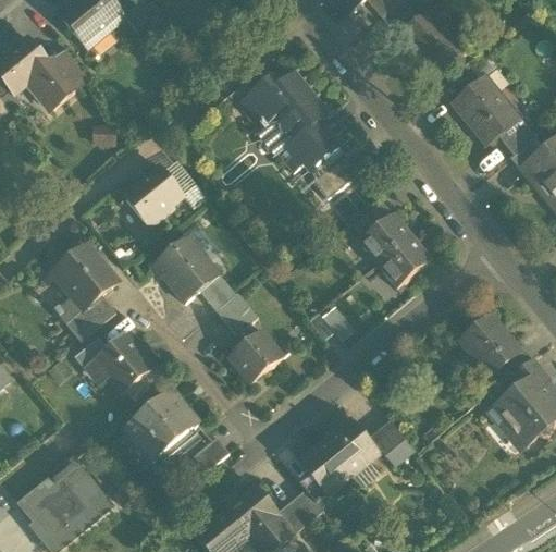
[(73,0),(57,14),(85,49),(123,17),(123,16),(110,0),(73,0)]
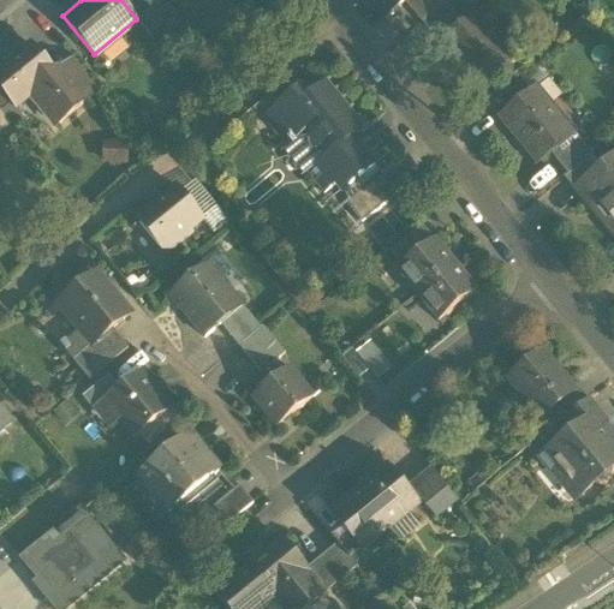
[(136,19),(149,36),(161,27),(139,0),(121,0),(136,18),(136,19)]
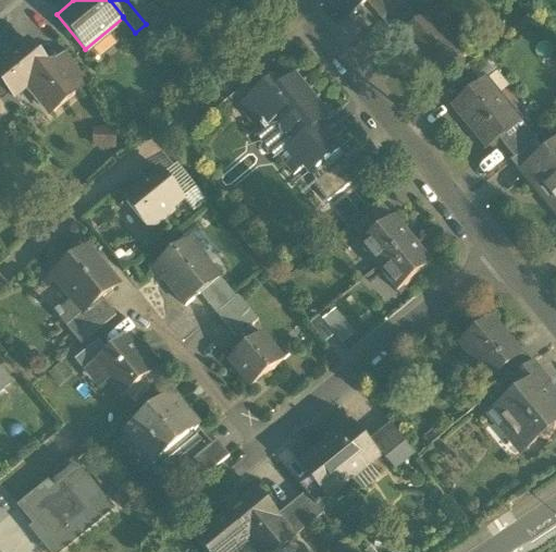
[(341,0),(350,11),(363,0),(341,0)]
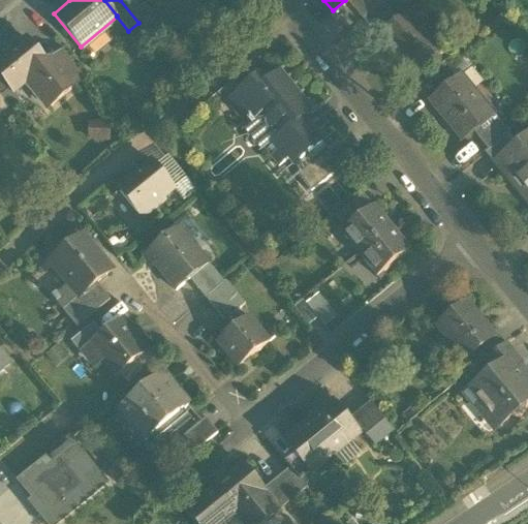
[(363,17),(378,35),(399,19),(383,0),(355,0),(351,3),(363,17)]
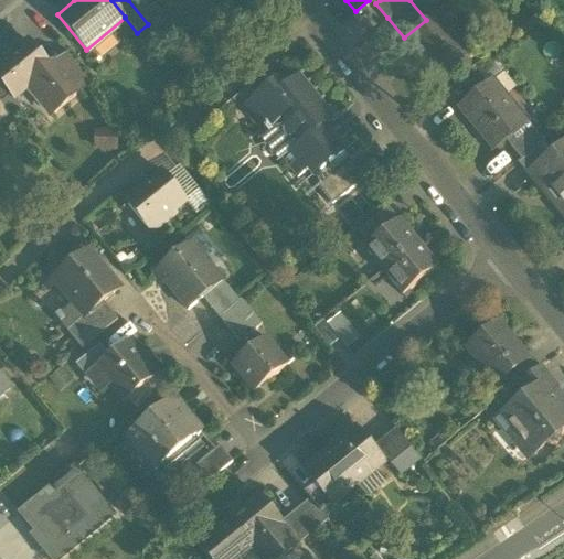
[(404,38),(438,78),(471,51),(437,10),(426,20),(404,38)]
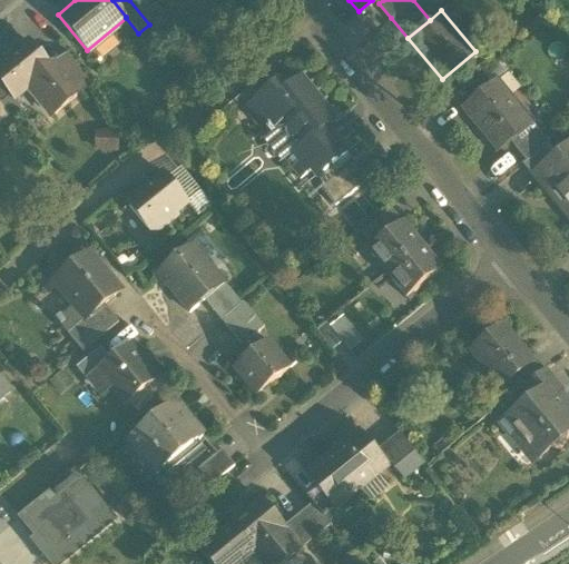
[(27,86),(37,77),(49,67),(49,66),(27,39),(0,60),(0,80),(9,92),(13,97),(27,86)]
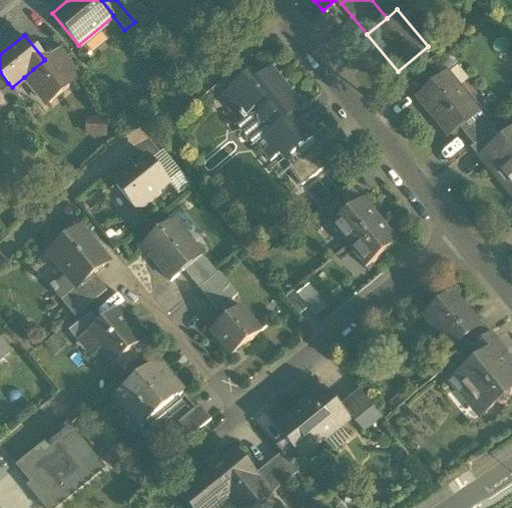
[(59,46),(50,54),(71,80),(81,72),(59,46)]
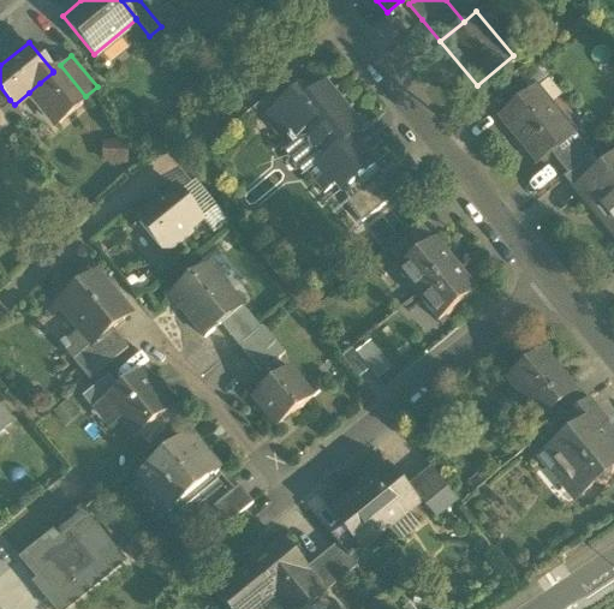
[(60,65),(53,71),(53,72),(40,83),(51,96),(40,106),(53,123),(85,96),(60,65)]
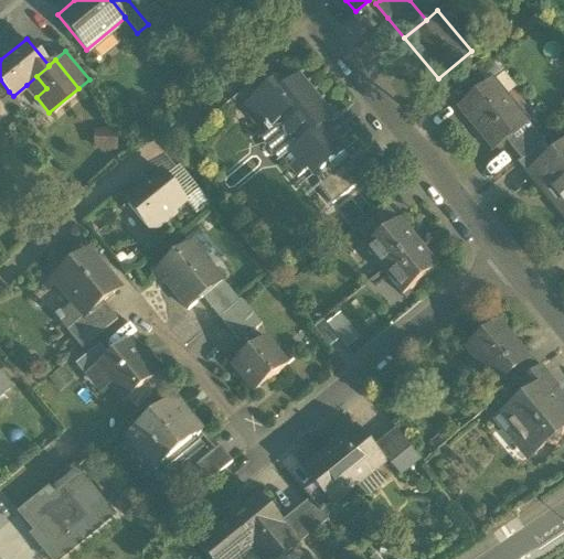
[(282,156),(296,174),(312,161),(319,170),(343,150),(316,116),(328,106),(298,71),(274,90),(267,82),(240,105),(262,132),(279,118),(286,126),(283,128),(283,131),(286,136),(290,136),(293,133),(298,141),(282,156)]
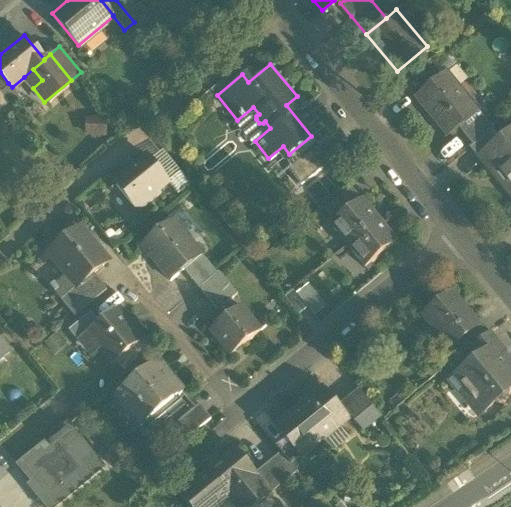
[(33,69),(24,77),(33,88),(42,80),(33,69)]
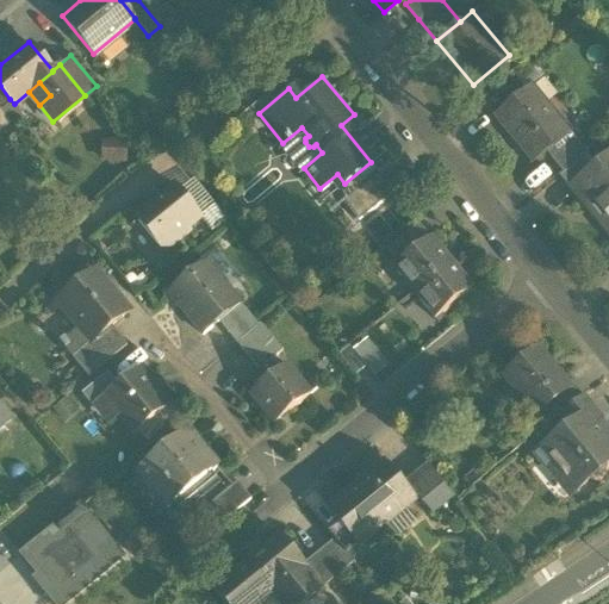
[(495,114),(532,159),(544,148),(569,128),(532,85),(495,114)]
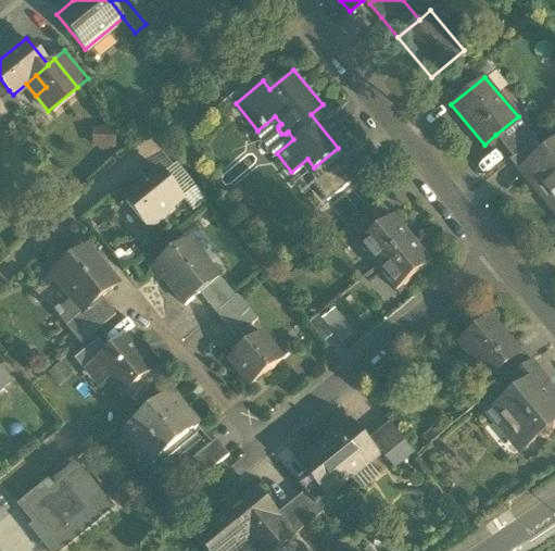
[(0,98),(9,90),(0,78),(0,98)]
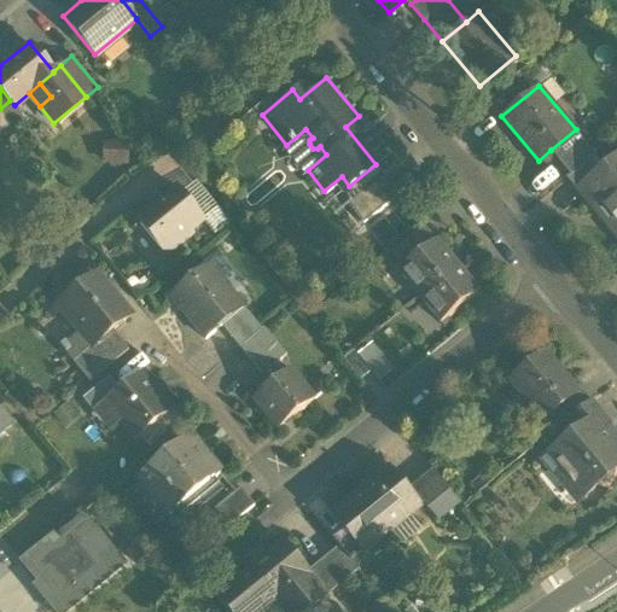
[(0,128),(10,121),(0,109),(0,128)]
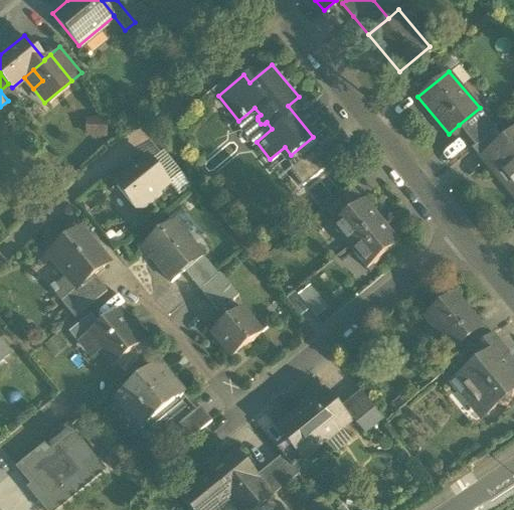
[(254,108),(238,121),(235,123),(253,144),(257,142),(272,129),(267,122),(265,124),(261,124),(258,120),(258,117),(261,115),(254,108)]
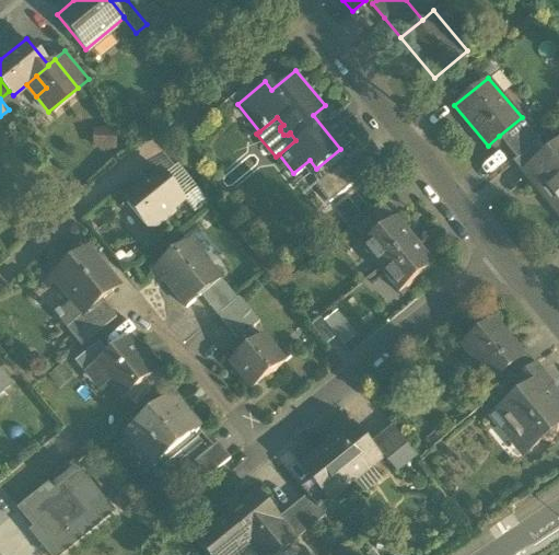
[(499,136),(515,155),(534,141),(538,137),(522,117),(499,136)]
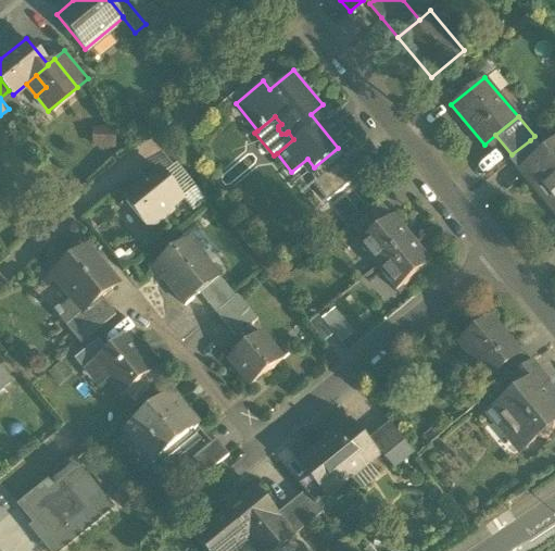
[(91,123),(91,145),(115,145),(115,123),(91,123)]
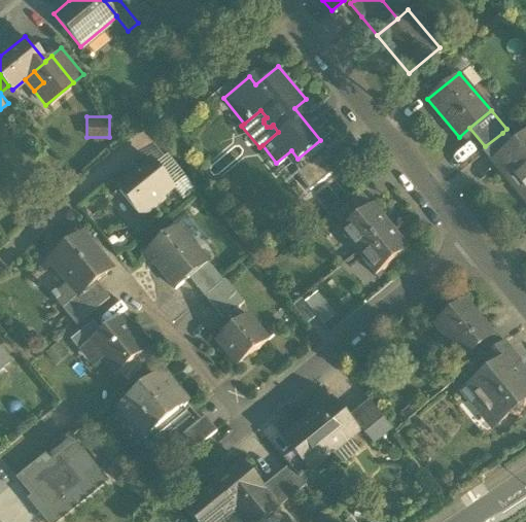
[(517,177),(525,188),(525,132),(512,144),(493,160),(512,181),(517,177)]
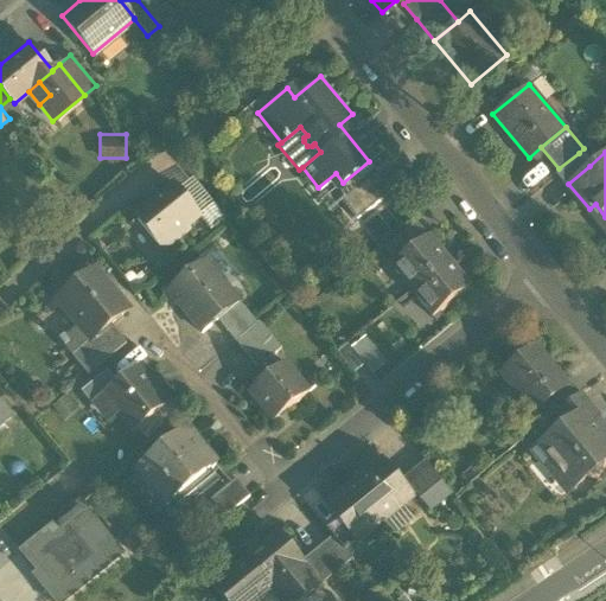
[(589,166),(579,153),(559,168),(556,171),(568,184),(589,166)]
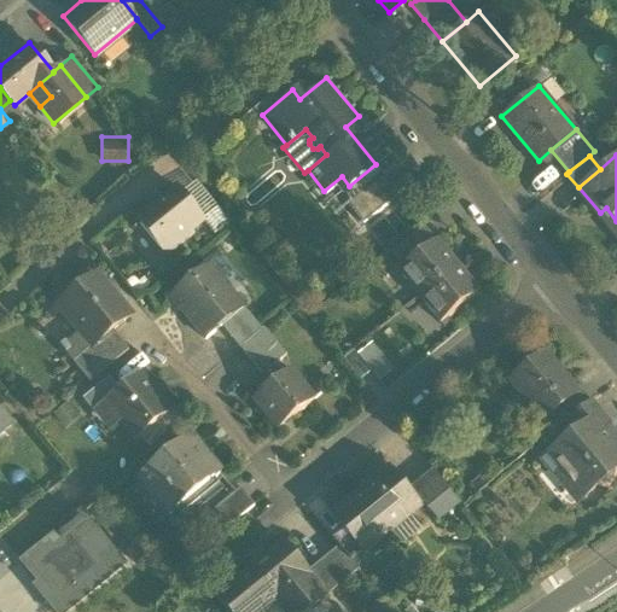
[(382,173),(376,164),(349,186),(344,191),(350,198),(380,174),(382,173)]
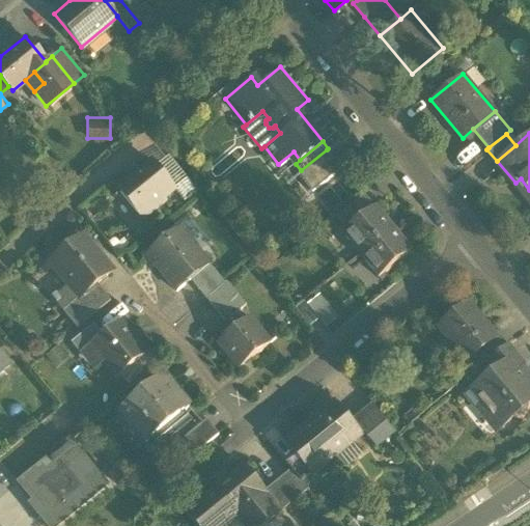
[(298,173),(312,189),(340,165),(327,149),(301,170),(298,173)]
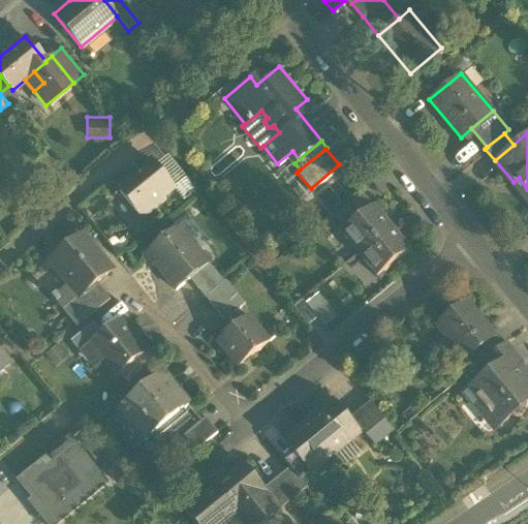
[(154,162),(173,185),(183,197),(196,187),(167,152),(154,162)]
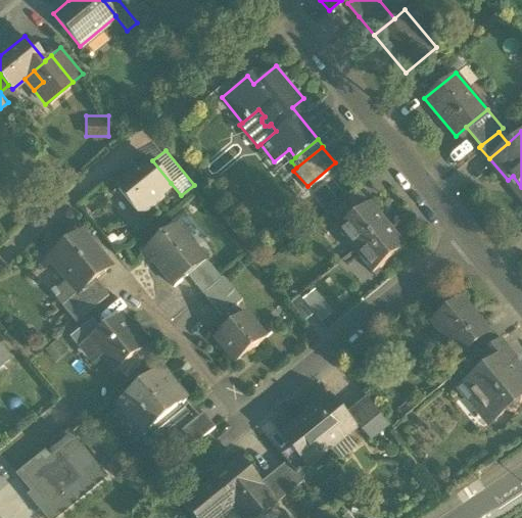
[(159,192),(171,183),(152,160),(149,156),(115,184),(137,209),(148,201),(151,204),(162,195),(159,192)]
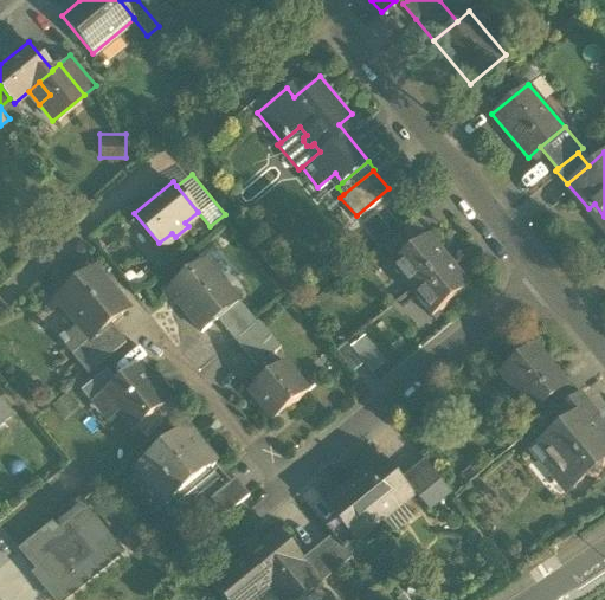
[(393,237),(404,250),(424,233),(426,232),(414,218),(393,237)]
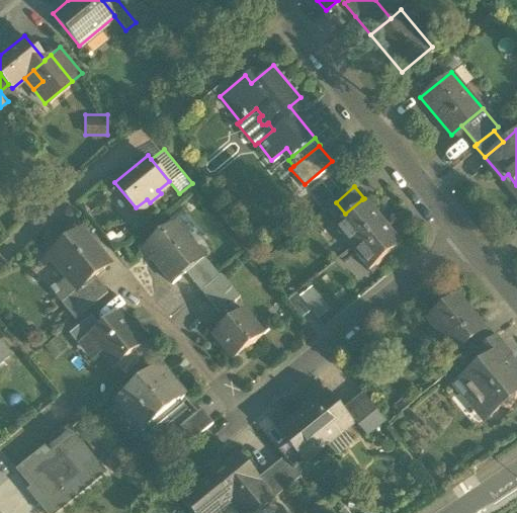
[(341,234),(351,245),(381,221),(373,210),(375,209),(374,208),(371,210),(362,199),(345,214),(337,220),(336,221),(344,231),(341,234)]
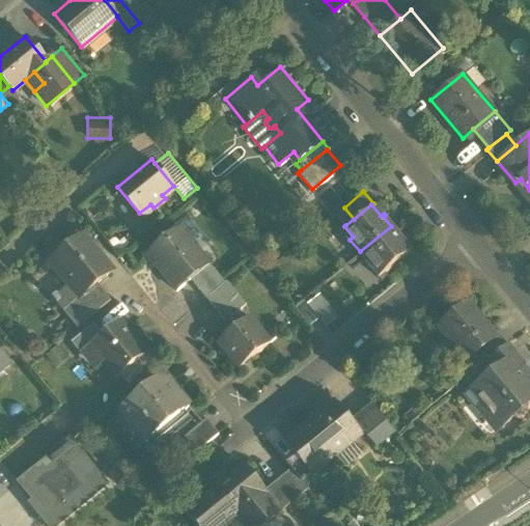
[(345,225),(354,219),(344,208),(336,214),(345,225)]
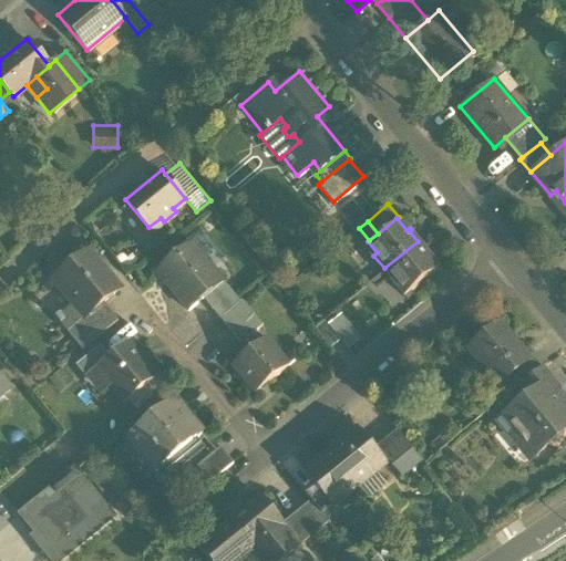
[(187,235),(192,240),(211,265),(224,255),(199,226),(187,235)]
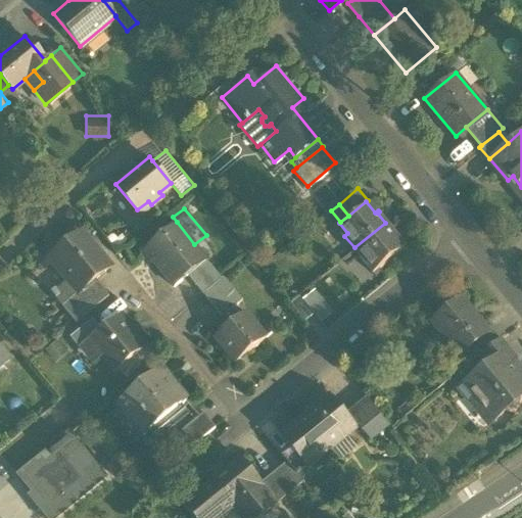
[(144,248),(173,284),(187,273),(205,257),(194,244),(177,222),(144,248)]
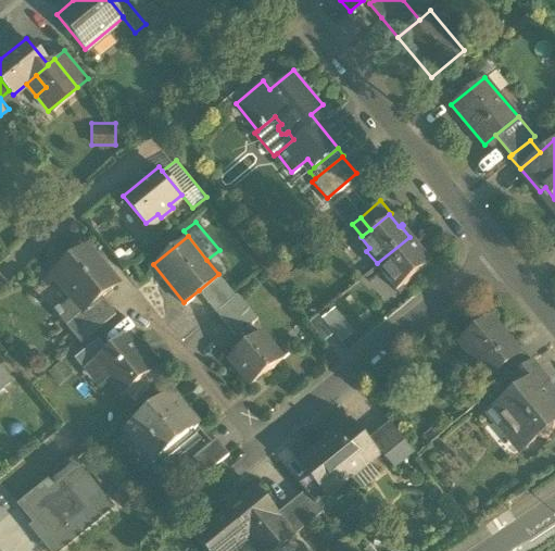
[(418,247),(410,237),(377,263),(387,275),(390,273),(400,285),(427,261),(417,249),(420,247),(419,246),(418,247)]
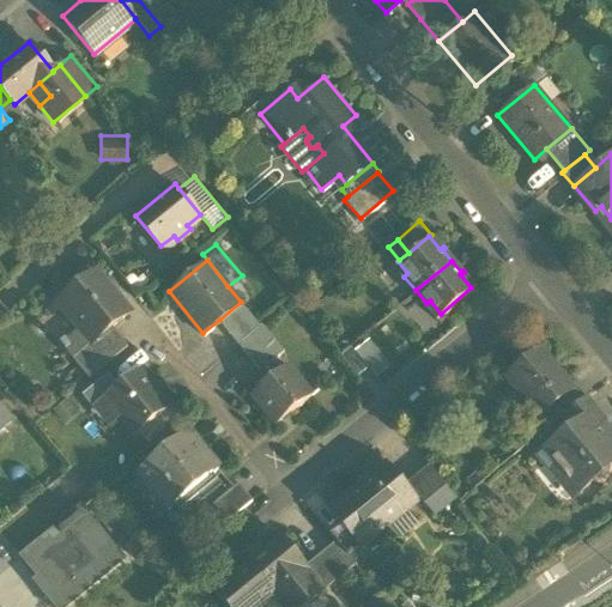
[(89,340),(89,341),(110,325),(127,310),(95,271),(56,302),(77,326),(89,340)]
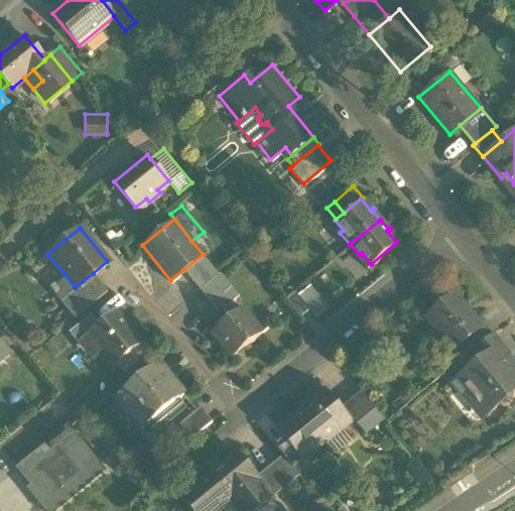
[(184,269),(199,286),(217,272),(203,254),(184,269)]
